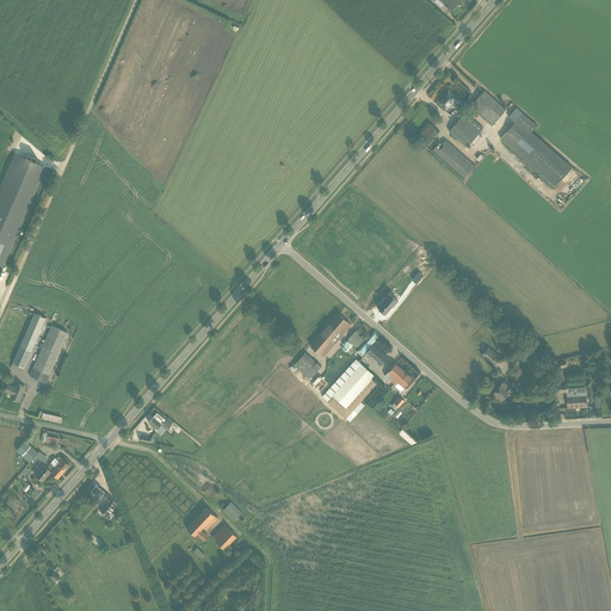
[(457,1),(458,0),(439,0),(452,11),(460,2),(457,1)]
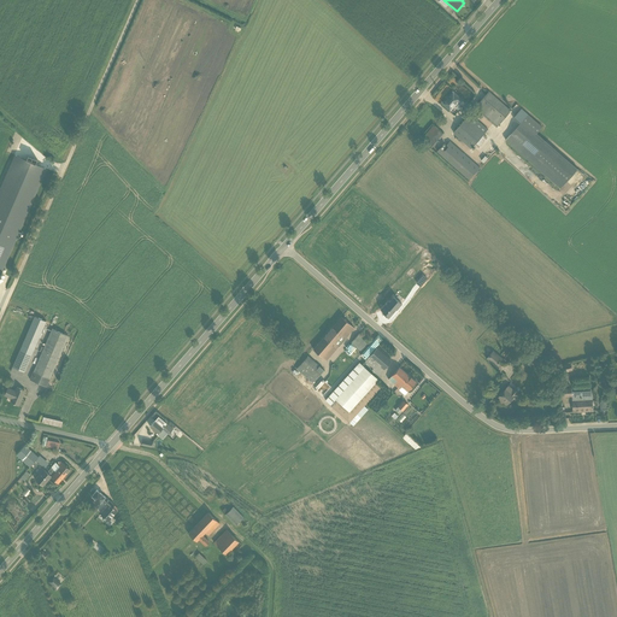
[(452,112),(463,100),(453,90),(442,104),(452,112)]
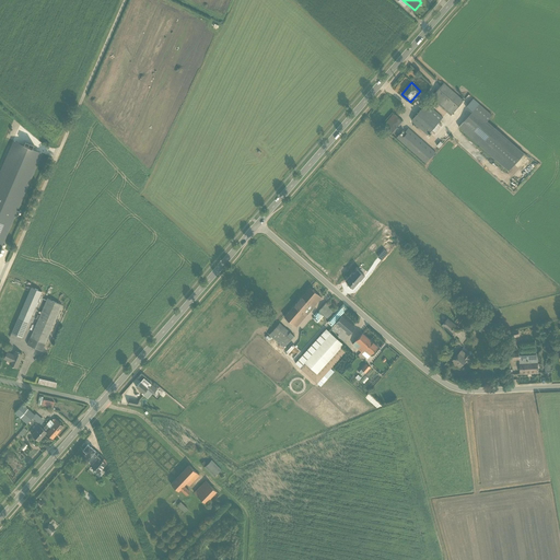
[(443,82),(431,95),(451,112),(463,98),(443,82)]
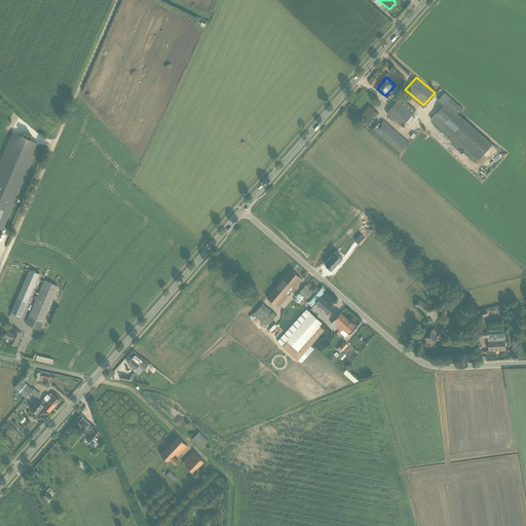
[(443,91),(438,99),(443,103),(430,117),(478,157),(492,140),(458,111),(461,107),(443,91)]
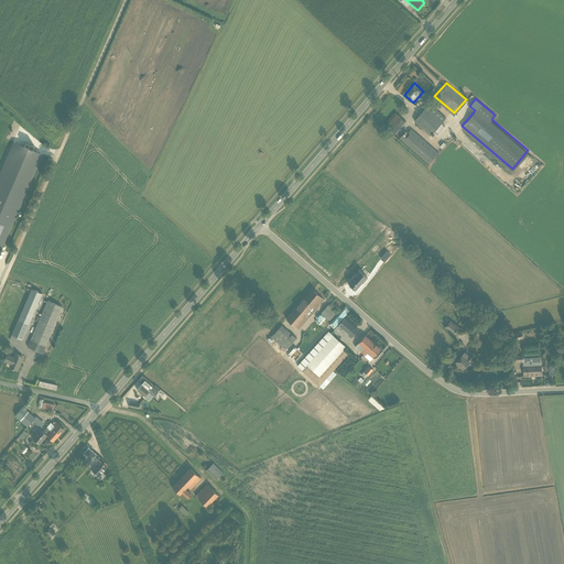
[(430,102),(414,119),(429,132),(432,129),(436,132),(444,123),(442,121),(446,117),(430,102)]
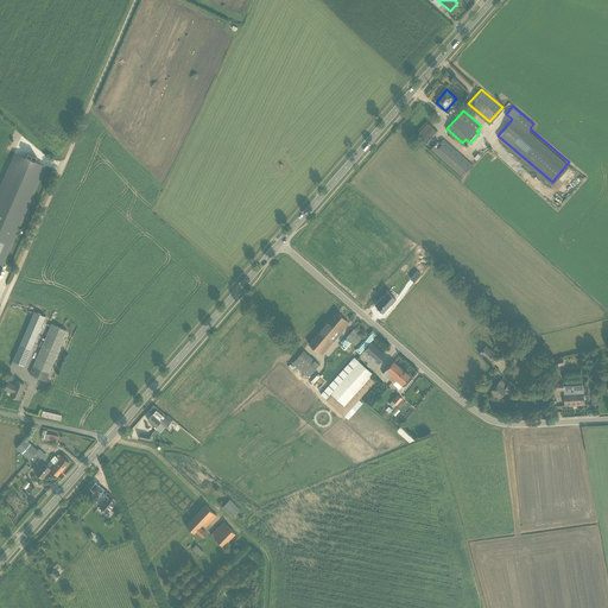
[(428,121),(416,134),(424,143),(436,130),(428,121)]
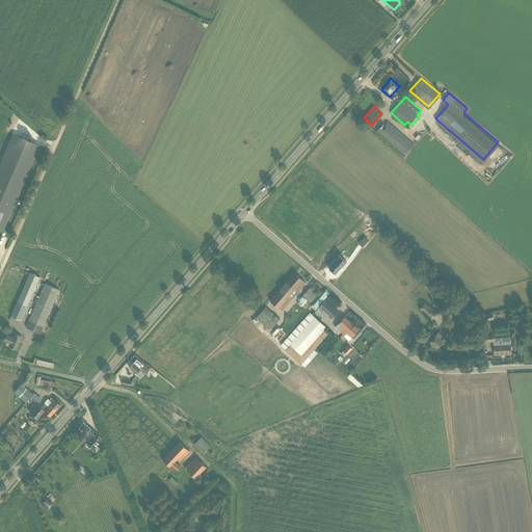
[(379,124),(375,127),(404,153),(413,143),(387,121),(381,126),(379,124)]
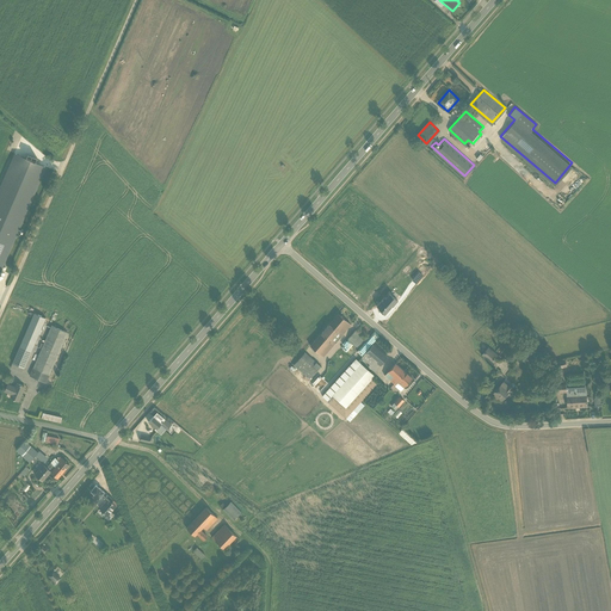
[(0,273),(39,162),(8,152),(0,176),(0,273)]
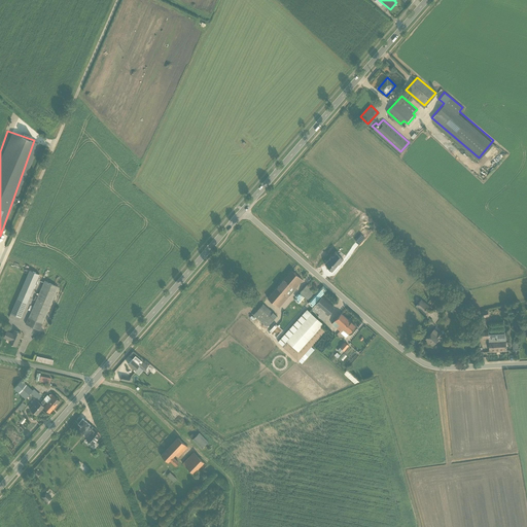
[(344,240),(337,247),(343,253),(350,245),(344,240)]
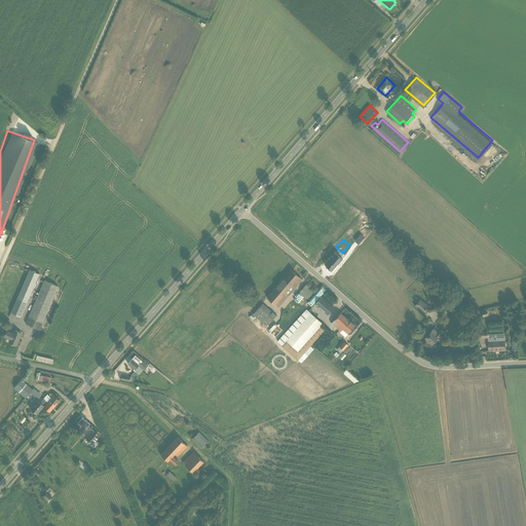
[(332,272),(338,265),(332,260),(326,266),(332,272)]
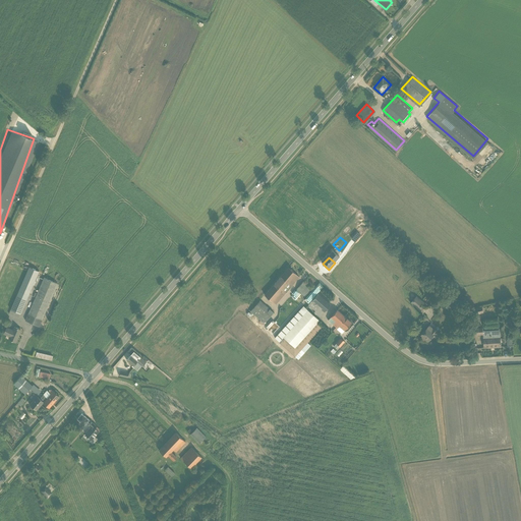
[(29,264),(8,312),(18,316),(40,269),(29,264)]
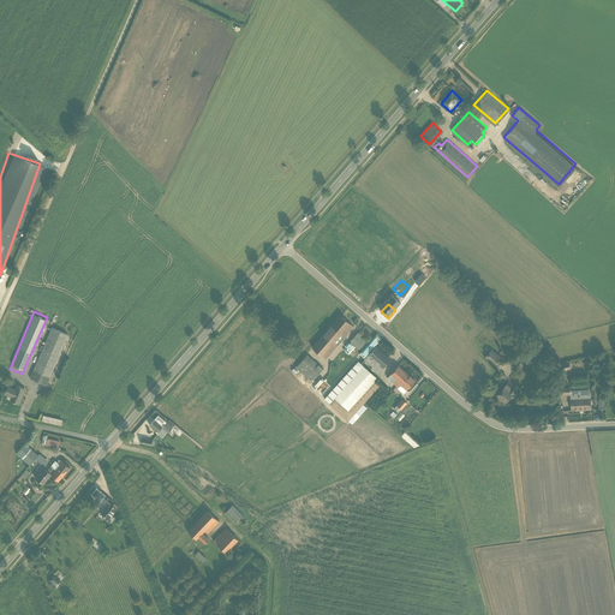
[(324,358),(352,326),(339,315),(311,346),(324,358)]
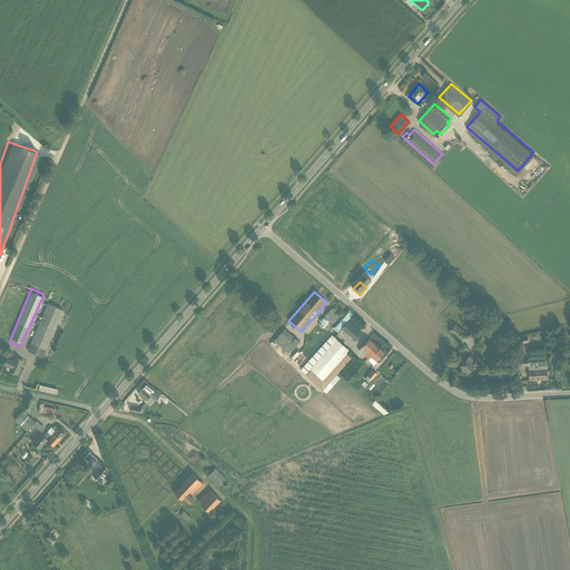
[(49,303),(28,349),(42,355),(64,308),(49,303)]
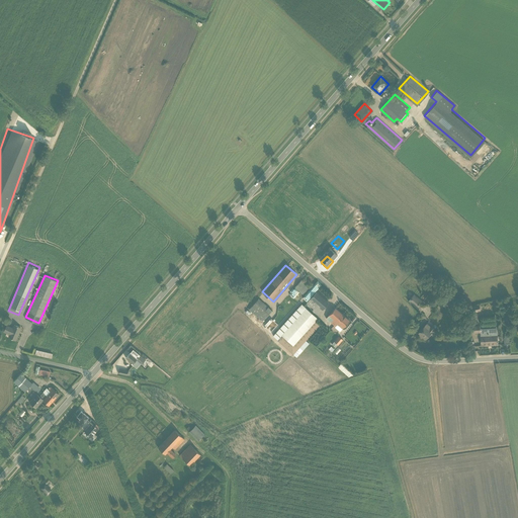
[(301,278),(294,286),(300,292),(308,283),(301,278)]
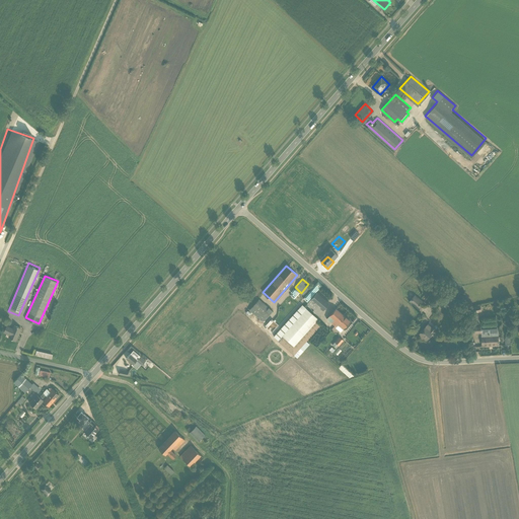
[(314,291),(305,301),(312,307),(310,310),(305,305),(281,334),(293,344),(327,302),(314,291)]
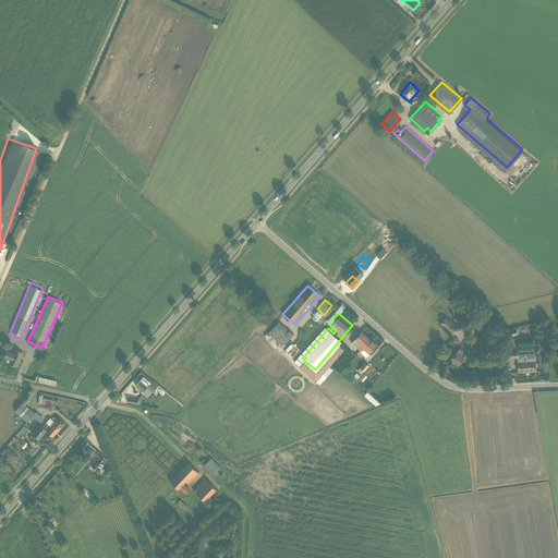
[(315,313),(312,316),(319,323),(322,319),(315,313)]
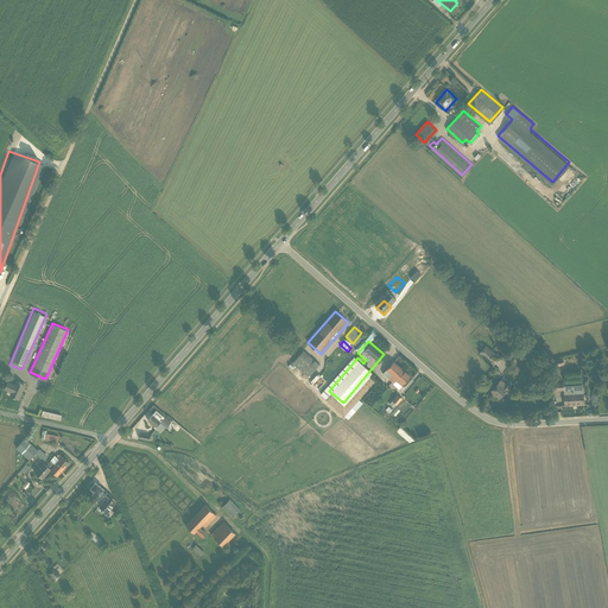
[(485,343),(479,350),(493,362),(499,354),(485,343)]
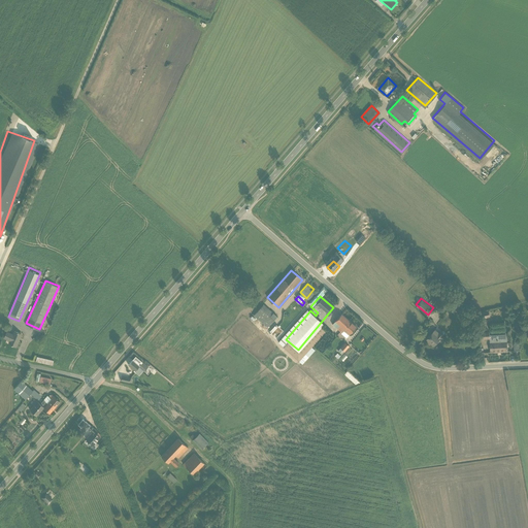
[(262,302),(253,312),(266,325),(275,314),(262,302)]
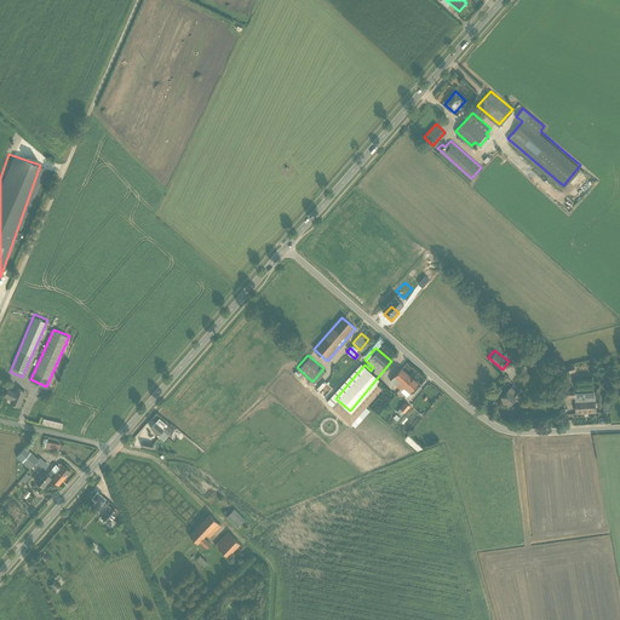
[(560,368),(562,375),(575,372),(574,365),(560,368)]
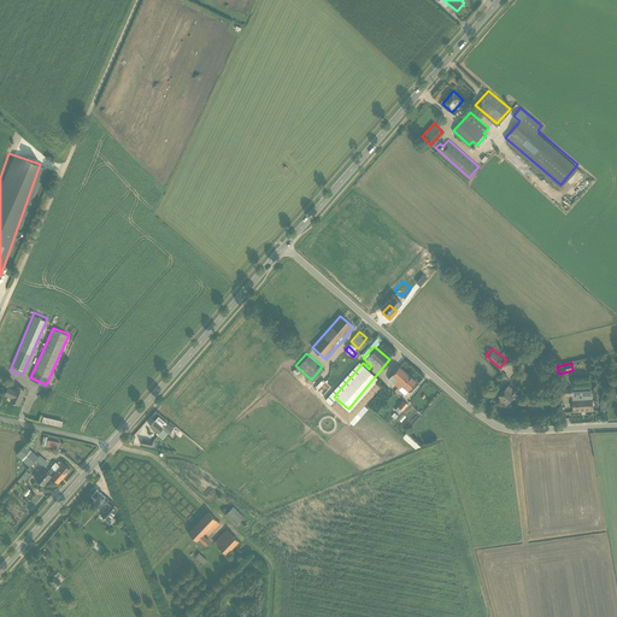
[(387,380),(397,387),(407,374),(398,366),(387,380)]
